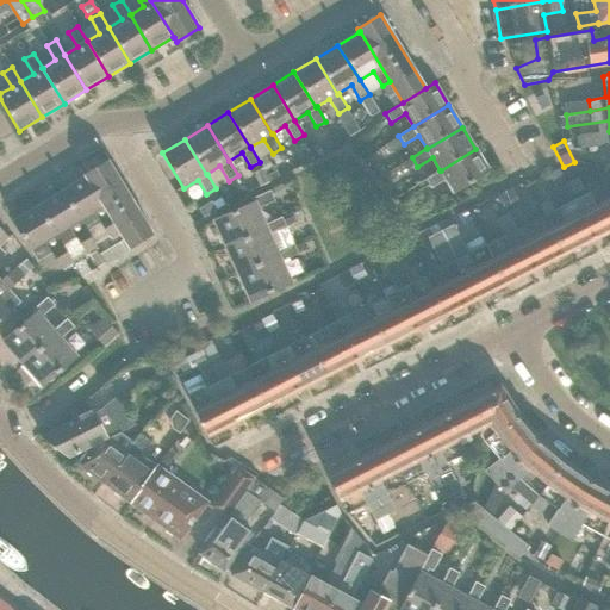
[(441,170),(440,170),(425,179),(431,188),(446,180),(454,193),(490,172),(475,149),(441,170)]
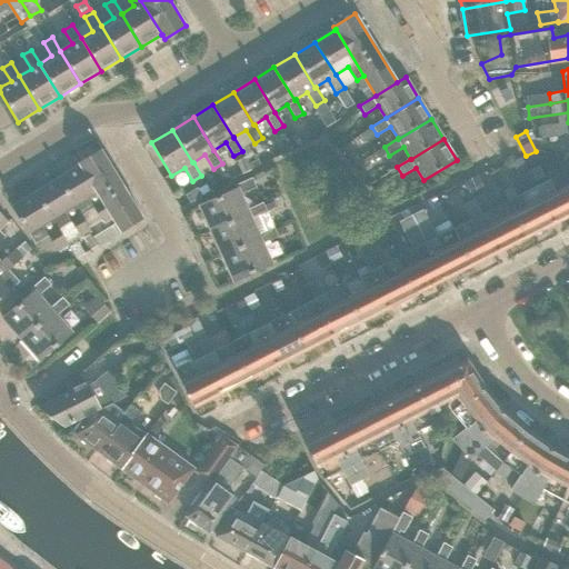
[(253,155),(248,145),(245,147),(241,148),(242,151),(247,158),(253,155)]
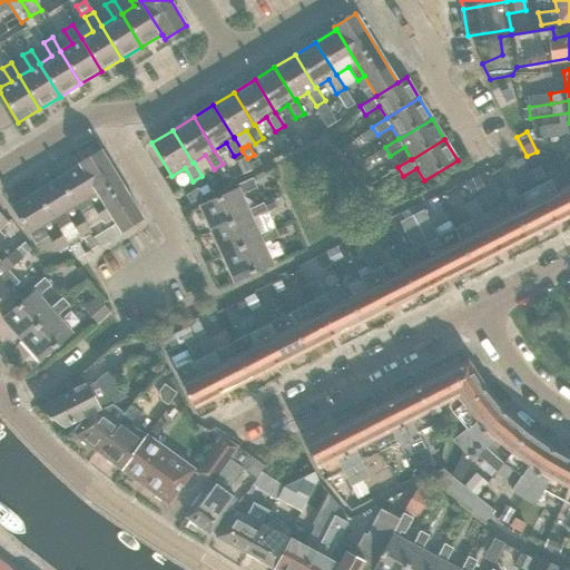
[(385,147),(376,153),(380,159),(389,154),(385,147)]
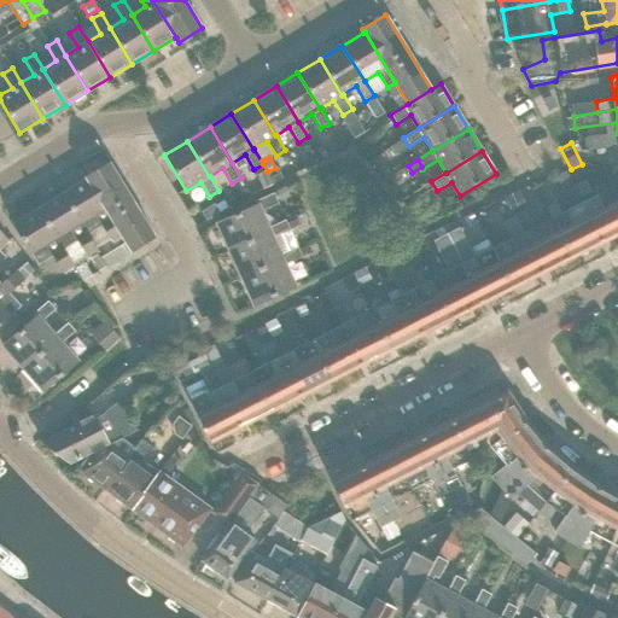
[(87,179),(122,237),(132,252),(156,238),(109,162),(86,176),(87,179)]
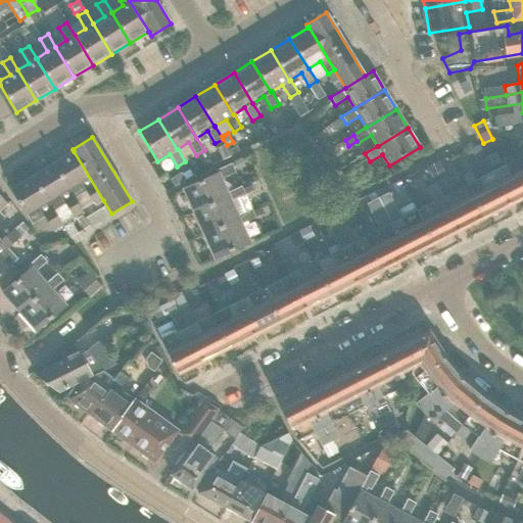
[(331,148),(326,141),(323,143),(321,144),(322,145),(319,148),(323,153),(326,151),(331,148)]
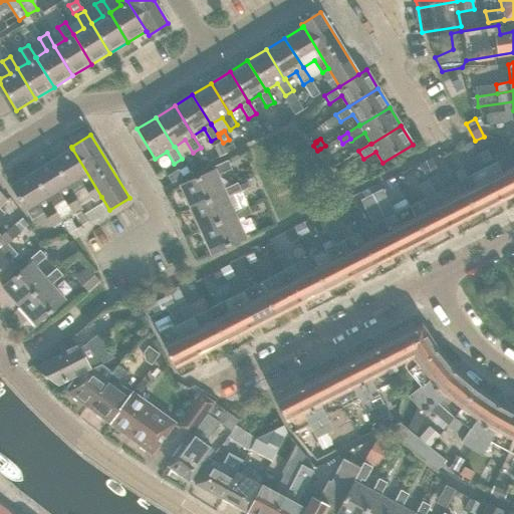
[(235,149),(229,140),(223,143),(222,144),(228,153),(235,149)]
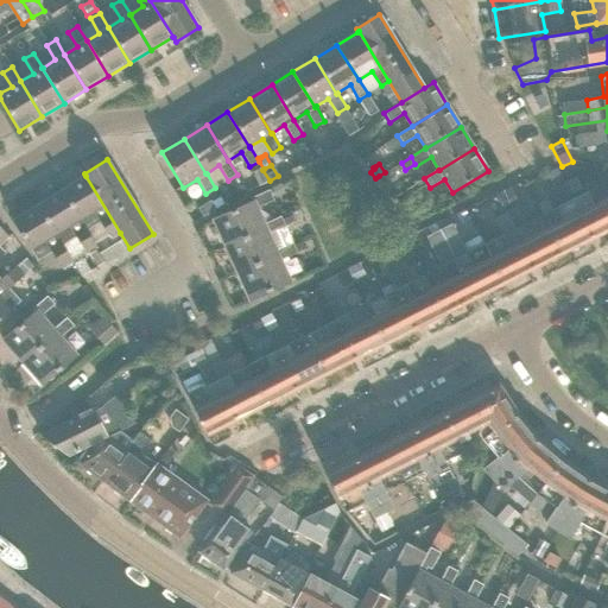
[(252,171),(258,185),(268,182),(263,168),(252,171)]
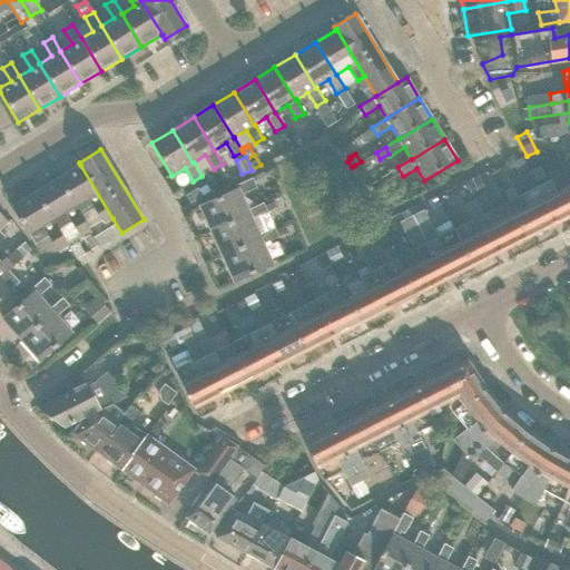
[(104,224),(112,218),(80,165),(59,178),(81,216),(95,208),(104,224)]
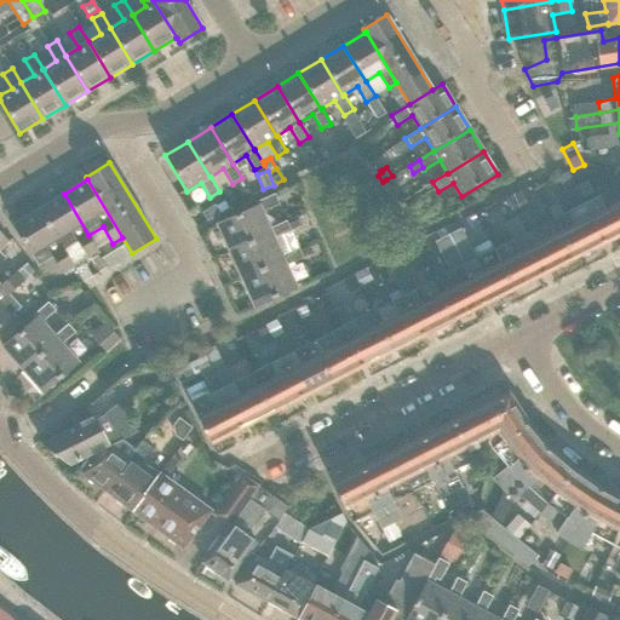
[(237,204),(251,196),(242,179),(228,188),(237,204)]
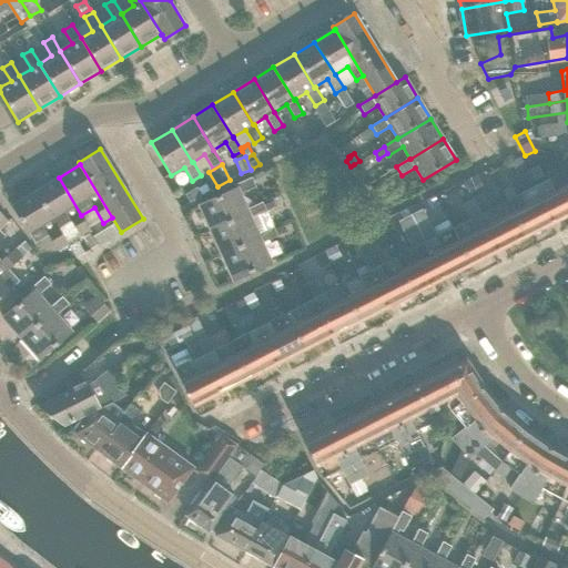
[(533,180),(543,175),(538,165),(528,171),(533,180)]
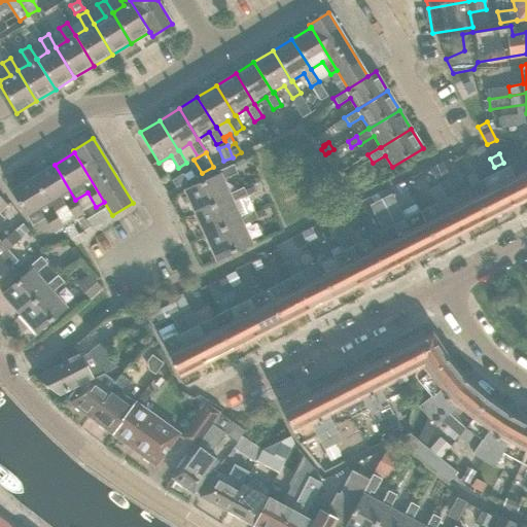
[(497,172),(494,167),(490,159),(481,163),(488,177),(469,186),(486,219),(514,206),(497,172)]
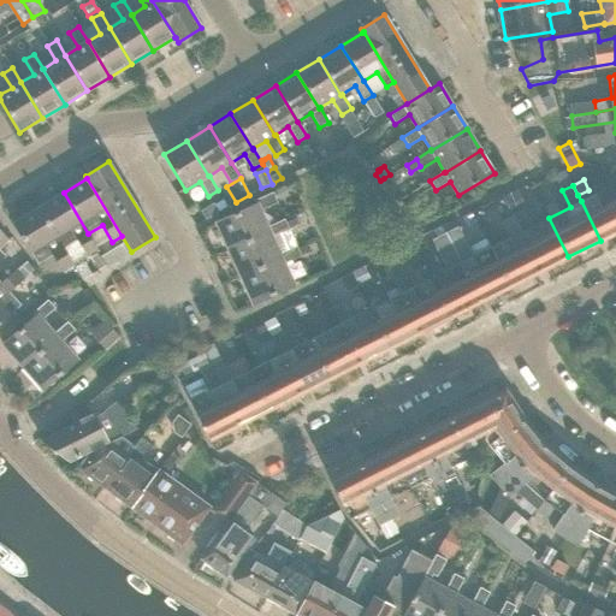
[(615,231),(615,195),(611,185),(581,201),(600,241),(615,231)]
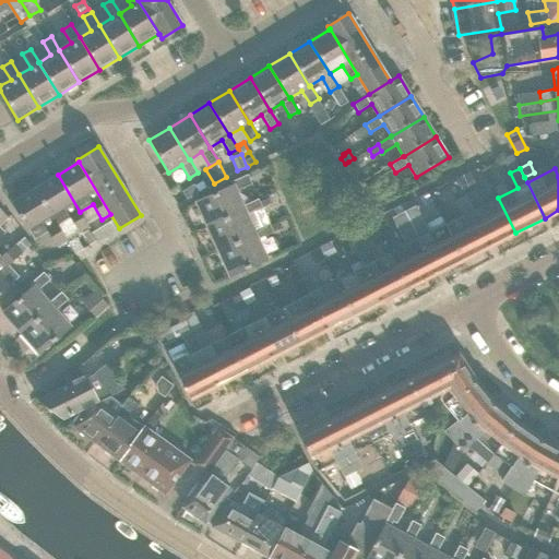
[(90,227),(80,212),(58,175),(35,189),(58,225),(70,218),(79,233),(90,227)]
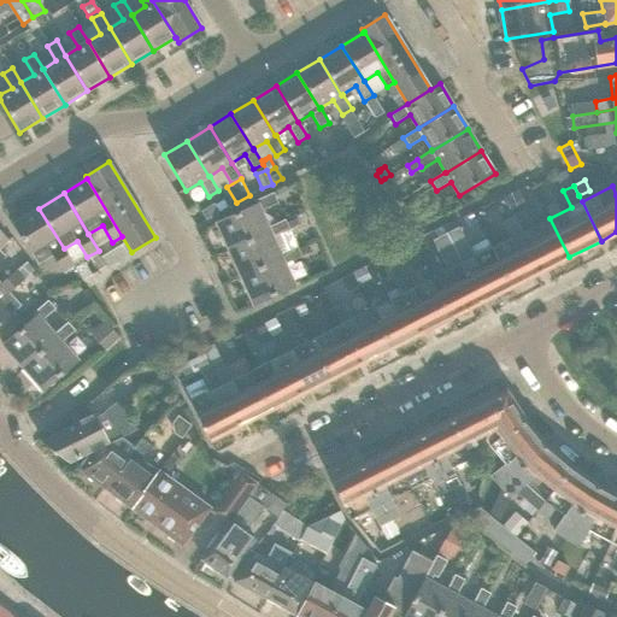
[(227,246),(268,228),(260,211),(277,203),(272,193),(254,201),(257,205),(216,223),(227,246)]
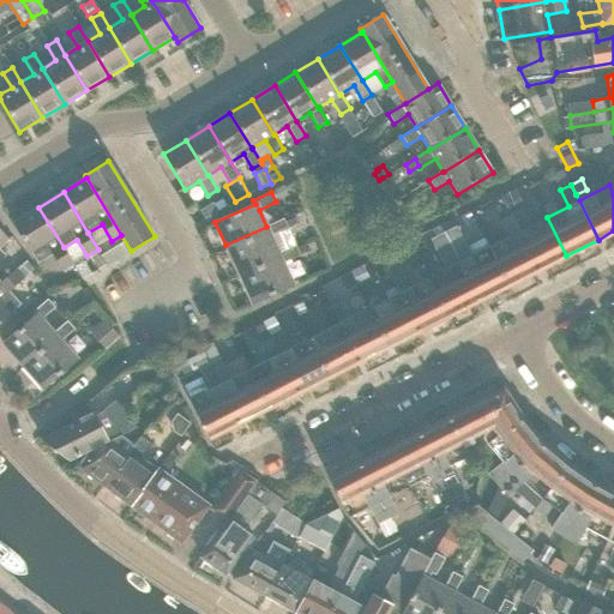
[(218,211),(212,202),(199,210),(205,220),(218,211)]
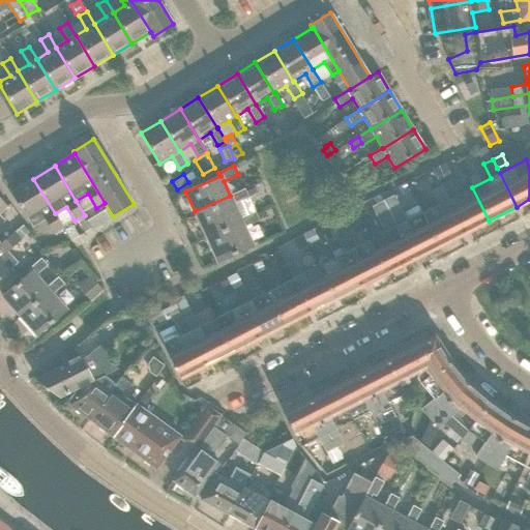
[(63,228),(55,213),(33,179),(11,193),(32,228),(46,219),(54,234),(63,228)]
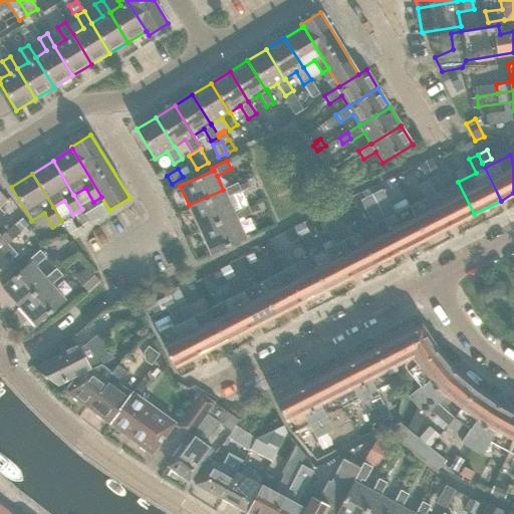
[(432,189),(433,189),(441,184),(437,176),(428,180),(432,189)]
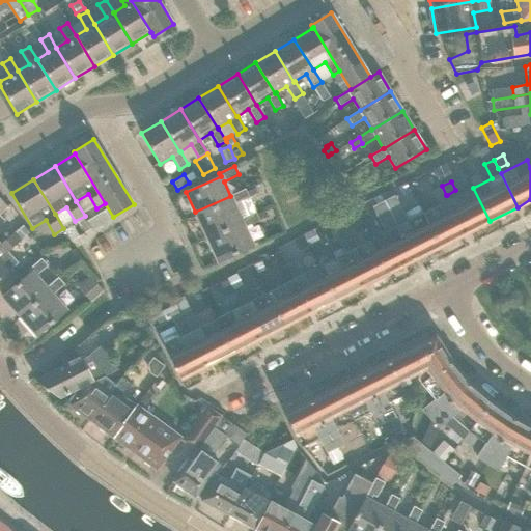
[(449,200),(447,195),(446,195),(442,186),(432,191),(439,205),(422,214),(439,247),(466,233),(449,200)]
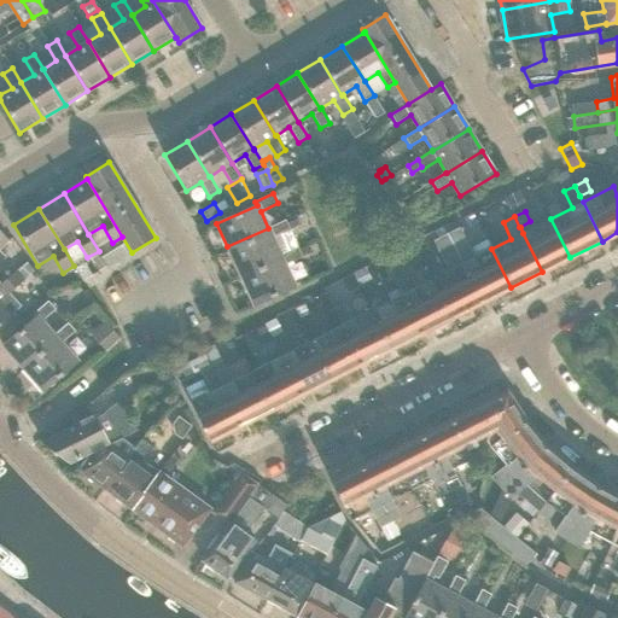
[(542,272),(570,257),(551,219),(523,233),(542,272)]
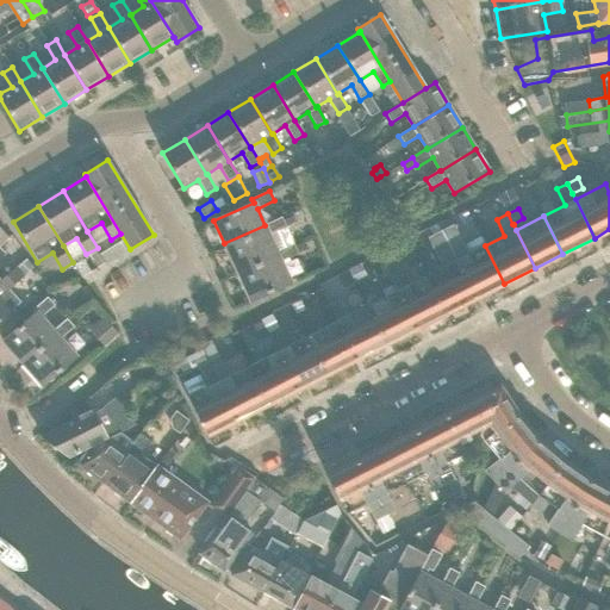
[(236,269),(277,251),(269,235),(286,228),(281,217),(265,225),(224,243),(236,269)]
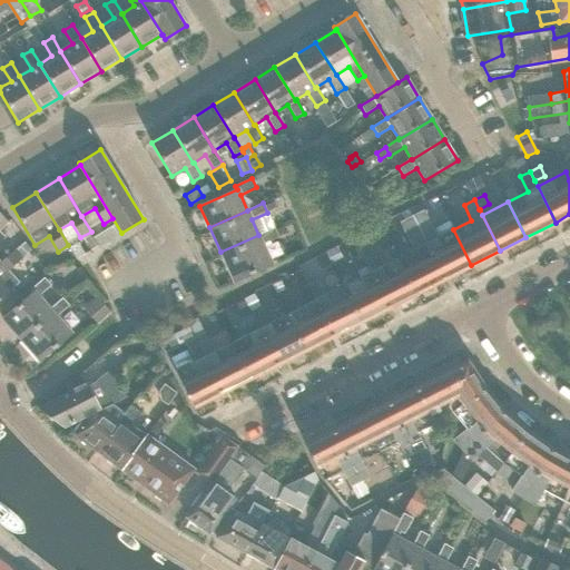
[(471,265),(453,229),(438,237),(424,209),(410,216),(443,279),(471,265)]
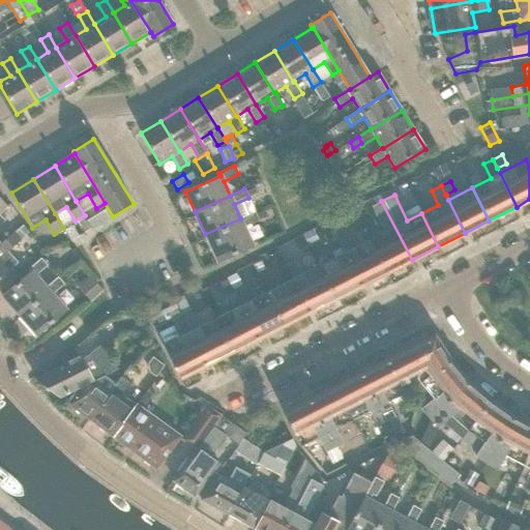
[(386,273),(412,260),(381,201),(371,206),(383,233),(369,240),(386,273)]
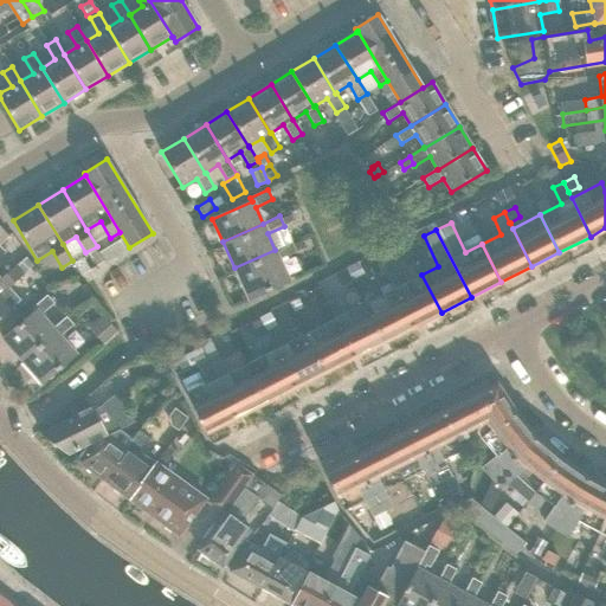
[(291,243),(275,250),(234,268),(249,300),(289,281),(279,259),(296,252),(291,243)]
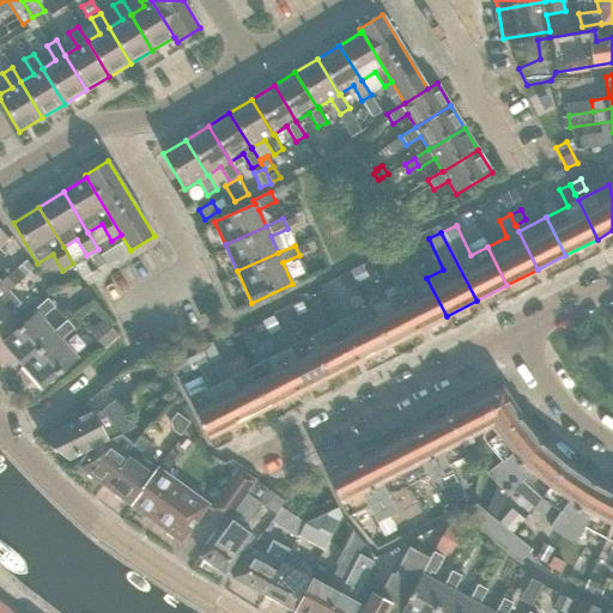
[(447,316),(426,278),(410,286),(401,271),(393,254),(383,259),(390,275),(419,331),(447,316)]
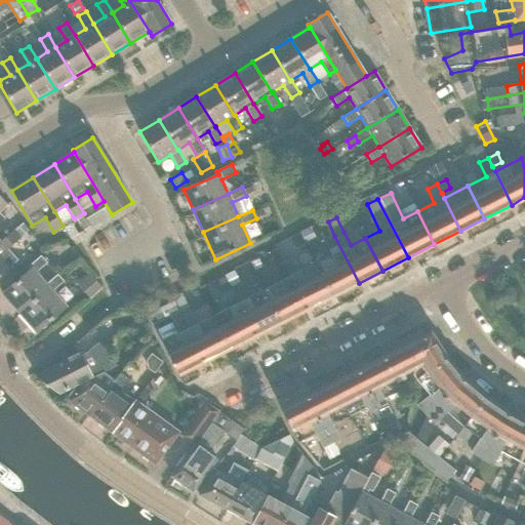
[(1,241),(0,241),(0,276),(18,259),(8,249),(29,230),(23,223),(13,231),(13,230),(1,241)]
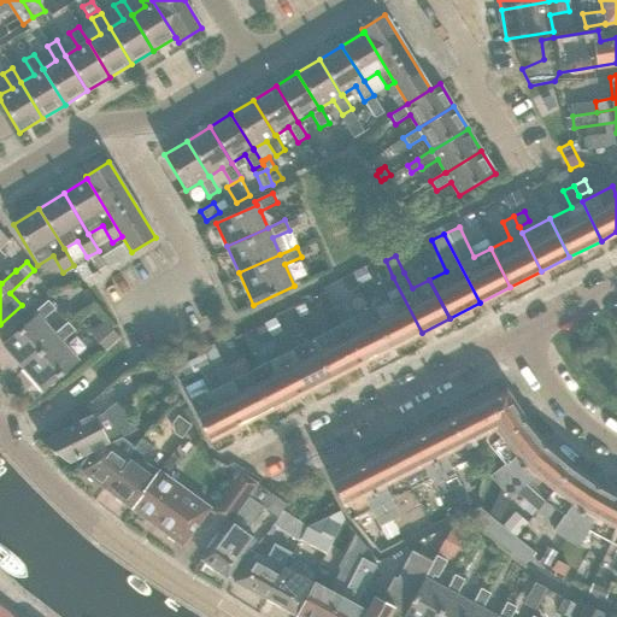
[(391,348),(422,333),(393,277),(382,282),(391,300),(371,310),(391,348)]
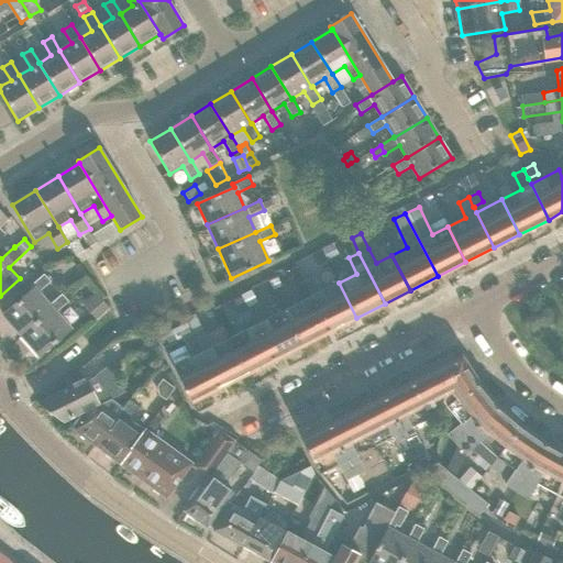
[(73,284),(84,275),(75,264),(64,274),(73,284)]
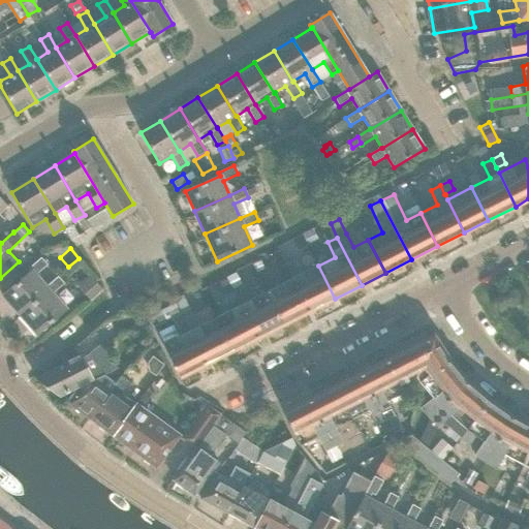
[(308,312),(283,266),(279,256),(272,259),(283,283),(268,291),(284,324),(308,312)]
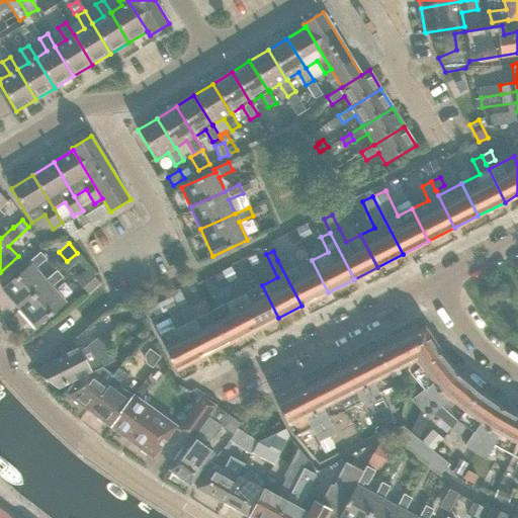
[(19,309),(59,273),(56,270),(45,280),(34,269),(46,259),(39,252),(27,263),(29,265),(2,290),(19,309)]
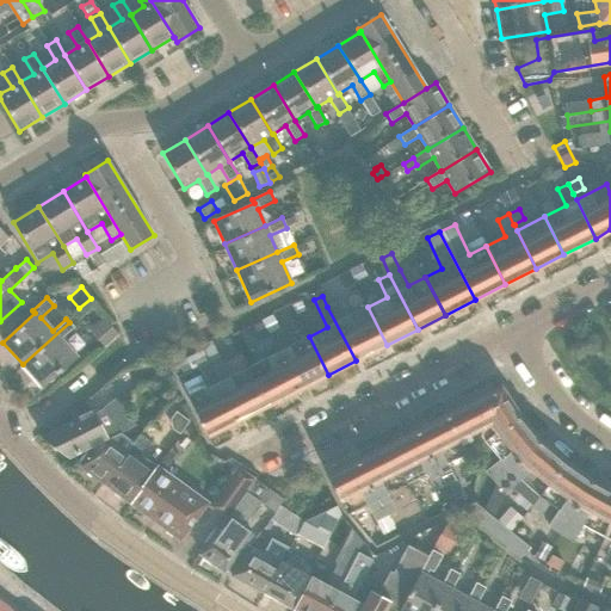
[(387,345),(368,307),(349,316),(341,300),(327,307),(356,360),(387,345)]
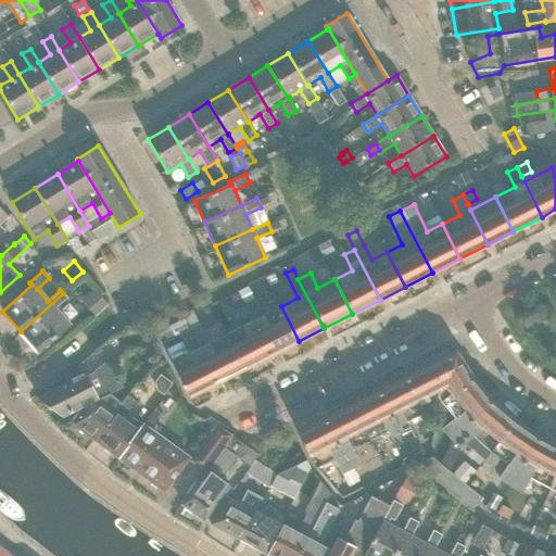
[(91,317),(106,303),(96,291),(80,305),(91,317)]
